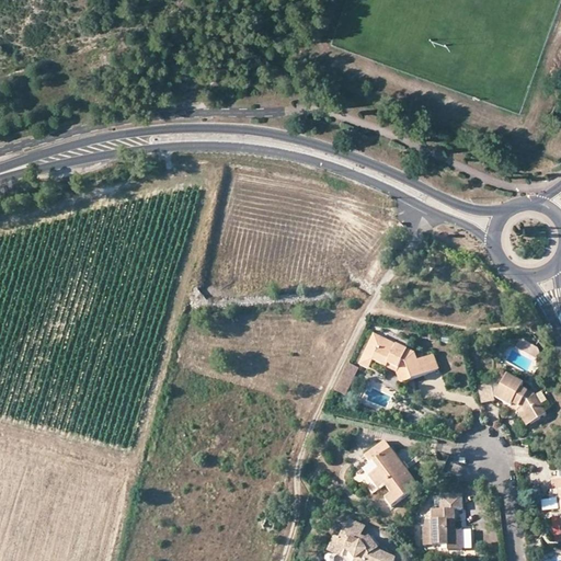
[(373,362),(387,368),(397,374),(400,385),(439,370),(434,355),(418,362),(414,354),(375,334),(359,366),(369,370),(373,362)]
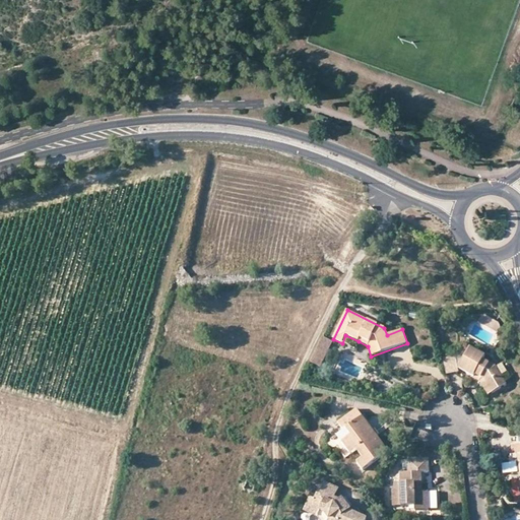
[(319,368),(330,345),(322,341),(311,364),(319,368)]
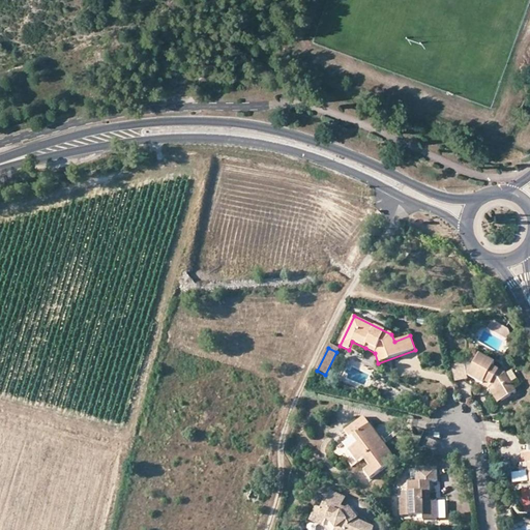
[(492,385),(501,401),(516,392),(504,374),(492,366),(494,362),(479,355),(467,377),(488,388),(492,385)]
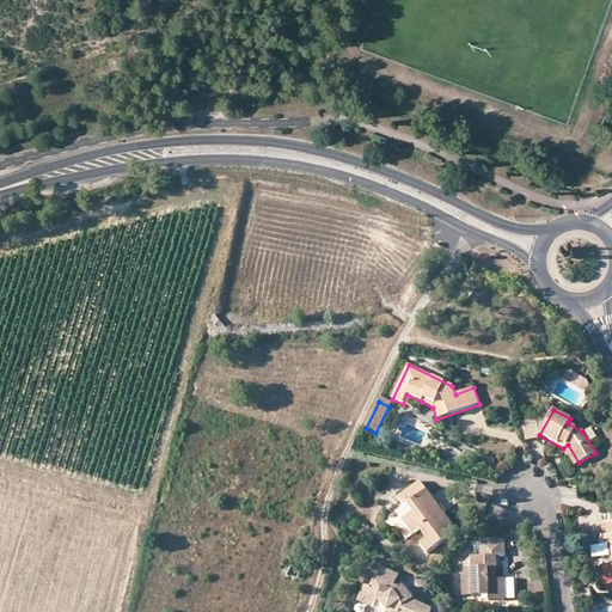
[(537,438),(537,428),(534,420),(521,422),(525,441),(537,438)]
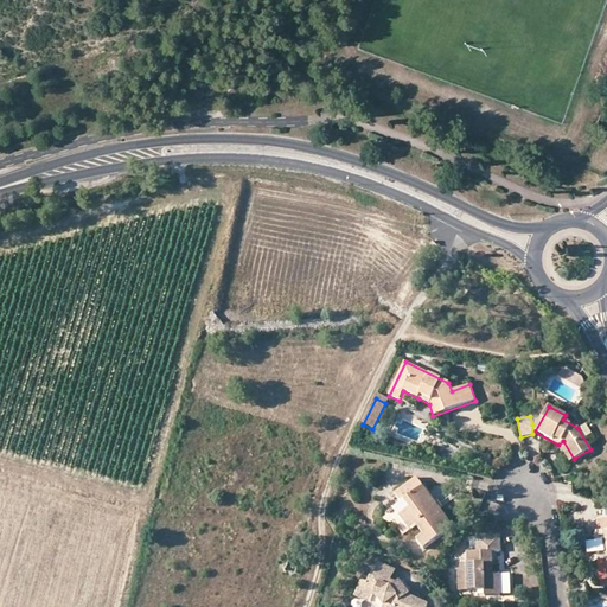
[(558,445),(568,462),(574,459),(563,441),(558,445)]
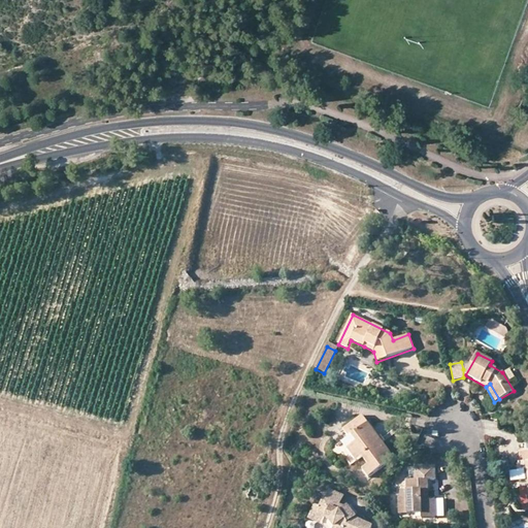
[(362,470),(368,479),(394,459),(362,417),(343,430),(354,446),(348,451),(356,462),(362,458),(368,466),(362,470)]
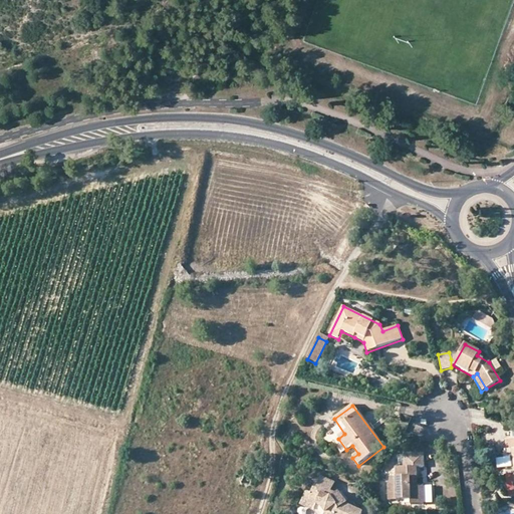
[(513,439),(505,441),(506,451),(511,450),(513,474),(506,475),(507,485),(513,484),(513,439)]
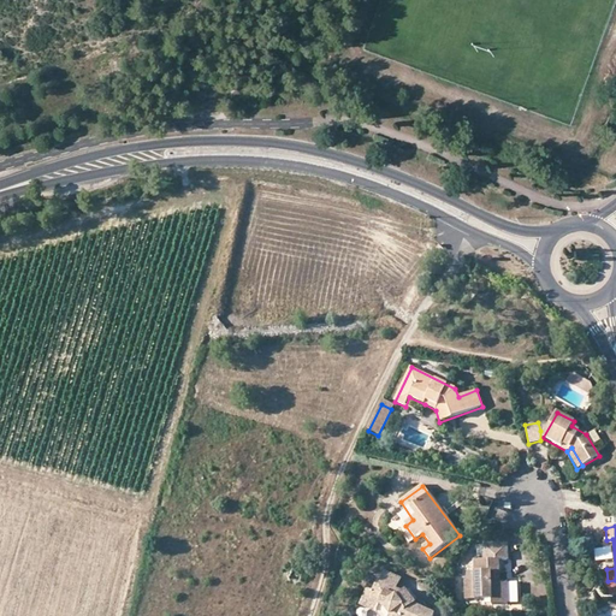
[(615,568),(612,539),(606,540),(603,540),(606,569),(615,568)]
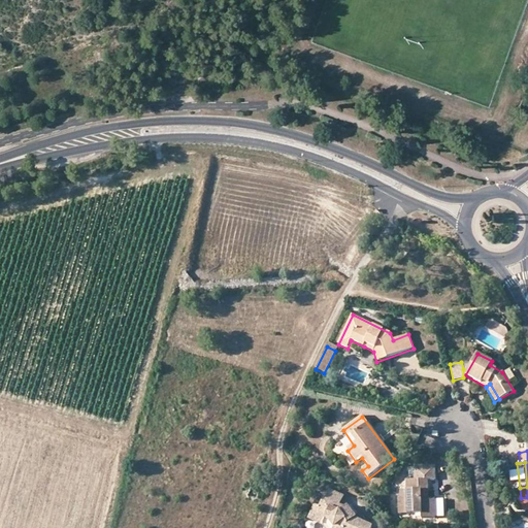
[(430,489),(430,479),(436,479),(438,479),(438,465),(417,466),(418,479),(407,479),(408,496),(400,496),(401,514),(423,513),(423,517),(437,517),(436,498),(430,498),(430,489)]
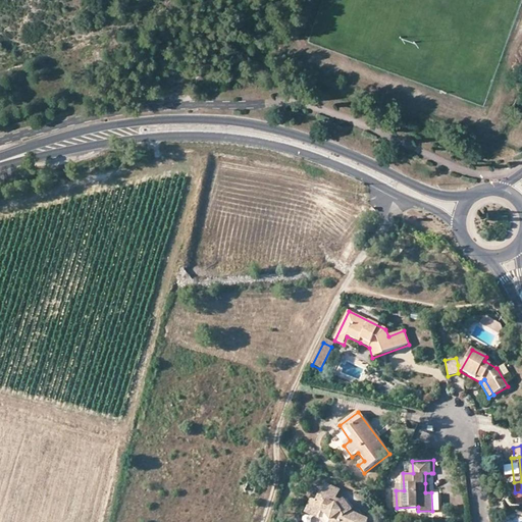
[(257,484),(248,482),(244,492),(253,496),(257,484)]
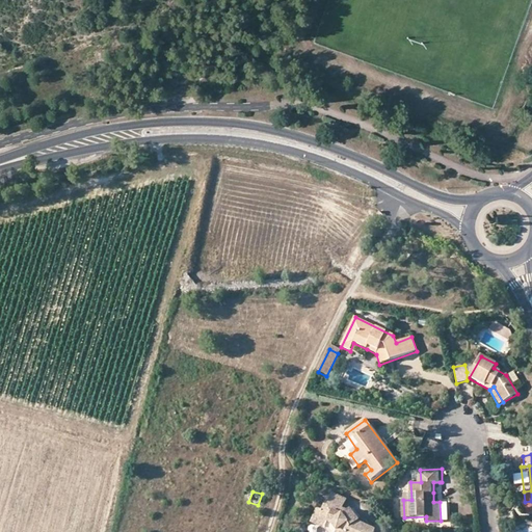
[(328,501),(342,507),(346,498),(333,491),(328,501)]
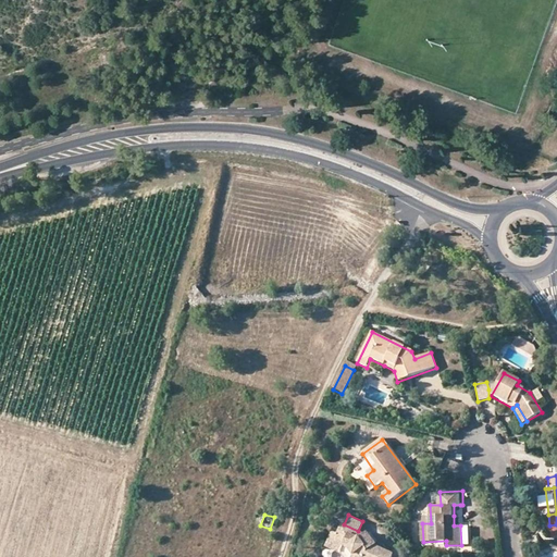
[(350,556),(392,556),(393,554),(376,547),(368,532),(364,534),(358,531),(344,524),(339,534),(347,536),(343,547),(350,556)]
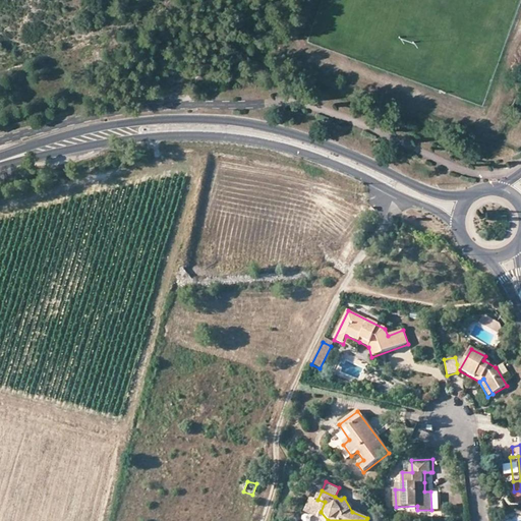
[(325,502),(317,500),(312,497),(307,512),(320,516),(323,520),(328,520),(321,512),(325,502)]
